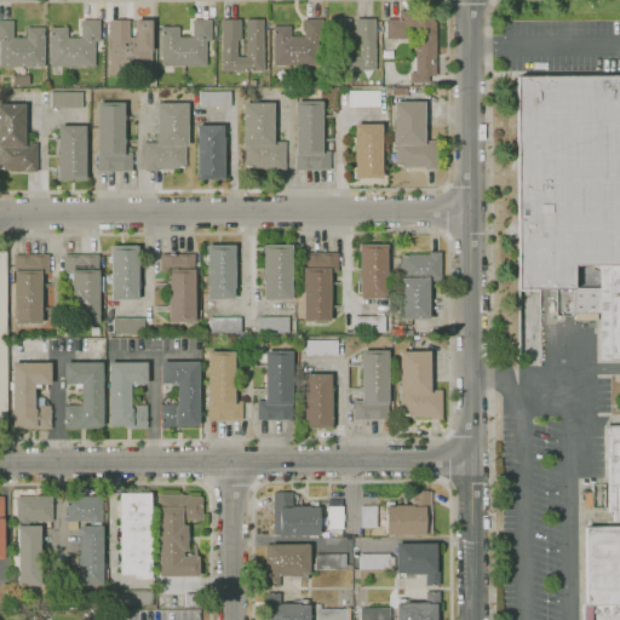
[(389,22),(400,22),(400,12),(436,11),(437,85),(414,85),(413,39),(389,40),(389,22)]
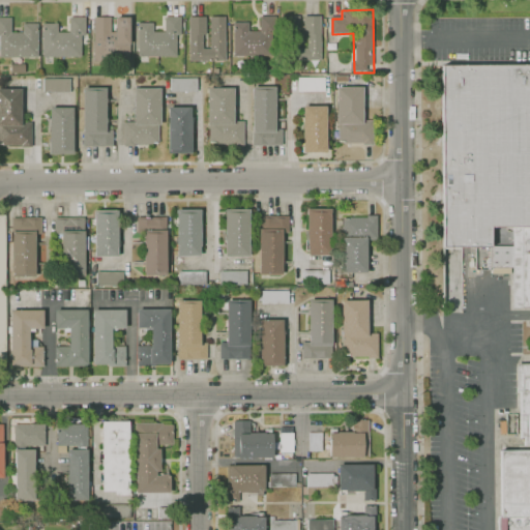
[(0,16),(12,16),(12,31),(20,31),(20,24),(34,24),(34,54),(2,54),(2,35),(0,35),(0,16)]
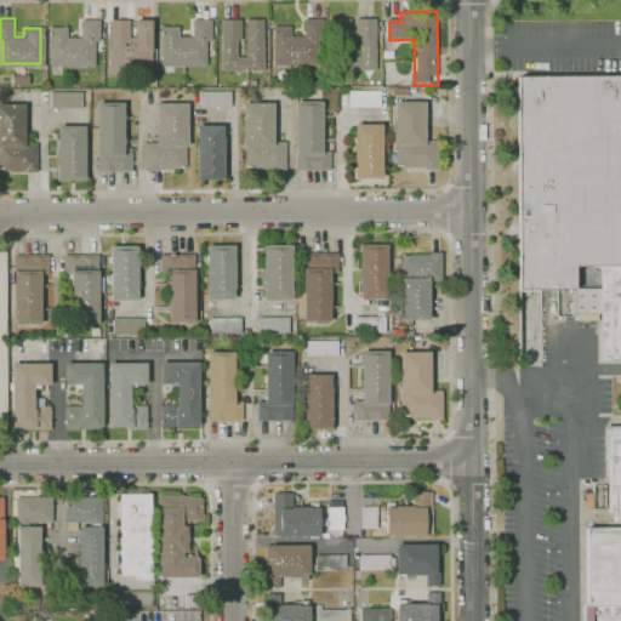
[(224,18),(224,67),(265,67),(265,20),(250,20),(250,45),(245,45),(244,18),(224,18)]
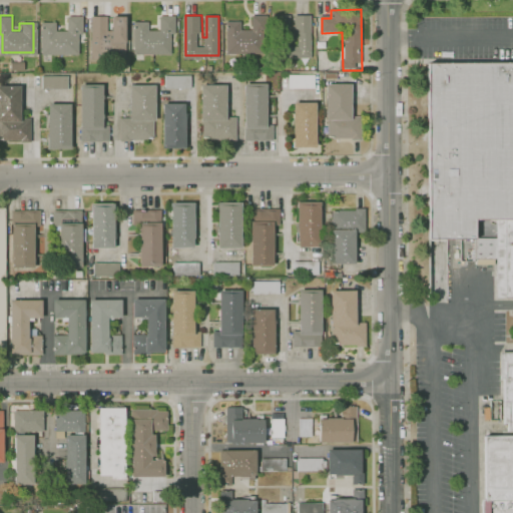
[(280,16),(280,56),(313,56),(313,17),(301,17),(301,38),(297,38),(296,15),(280,16)]
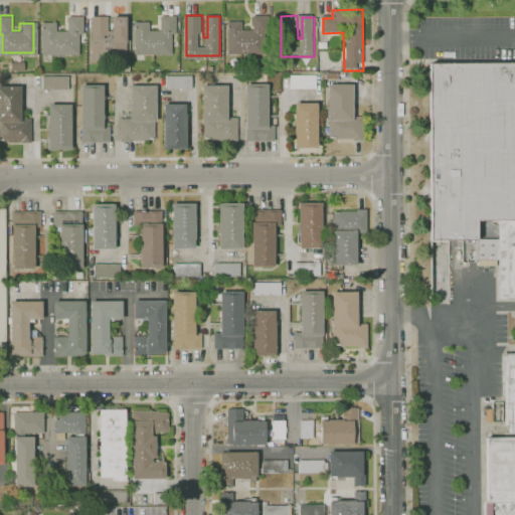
[(91,16),(91,57),(125,56),(124,17),(112,17),(113,38),(108,38),(108,16),(91,16)]
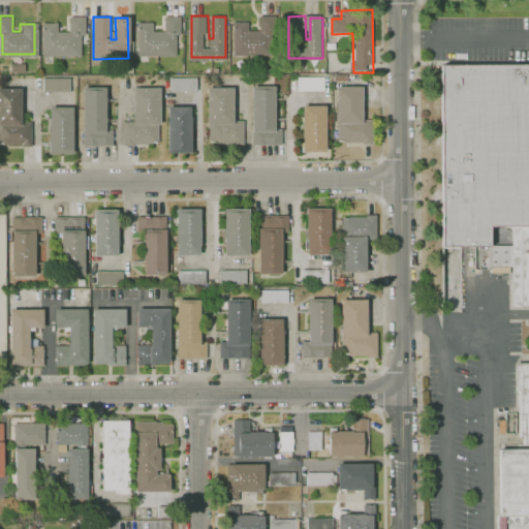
[(41,23),(42,56),(79,55),(79,34),(85,34),(85,18),(67,19),(67,33),(59,33),(58,23),(41,23)]
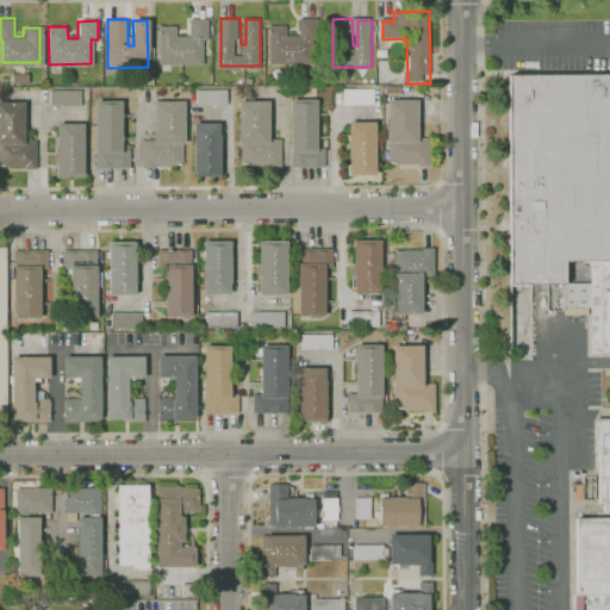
[(157,26),(159,64),(200,63),(200,39),(209,39),(207,20),(187,20),(188,37),(178,38),(178,25),(157,26)]
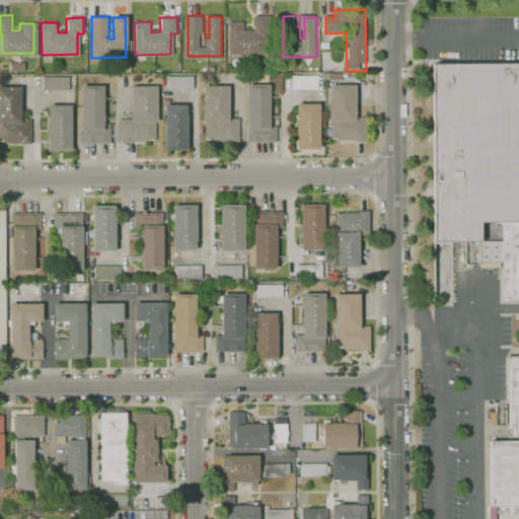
[(226,22),(227,55),(263,54),(263,33),(269,33),(269,17),(251,17),(251,31),(243,32),(242,21),(226,22)]
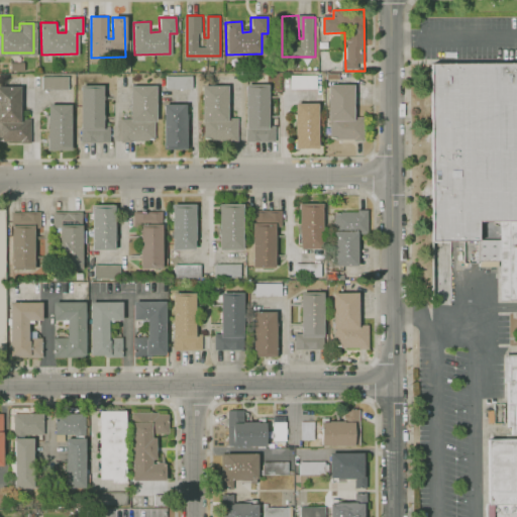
[(516,220),(498,221),(476,221),(477,239),(431,239),(430,64),(516,64),(516,220)]
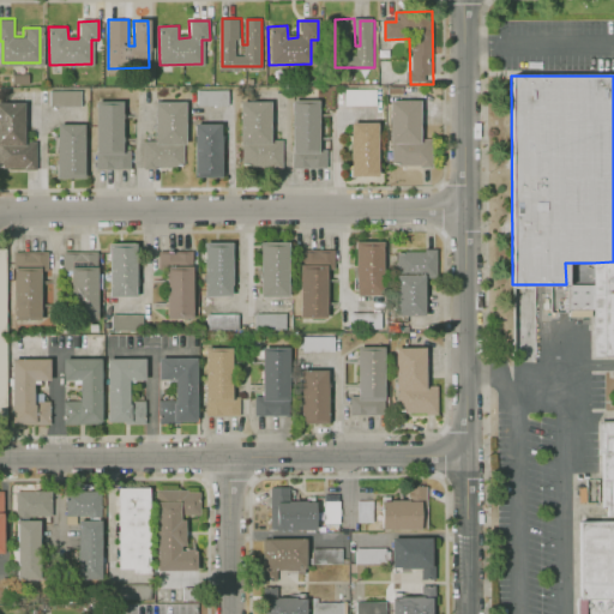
[(375,104),(374,89),(343,90),(344,106),(375,104)]
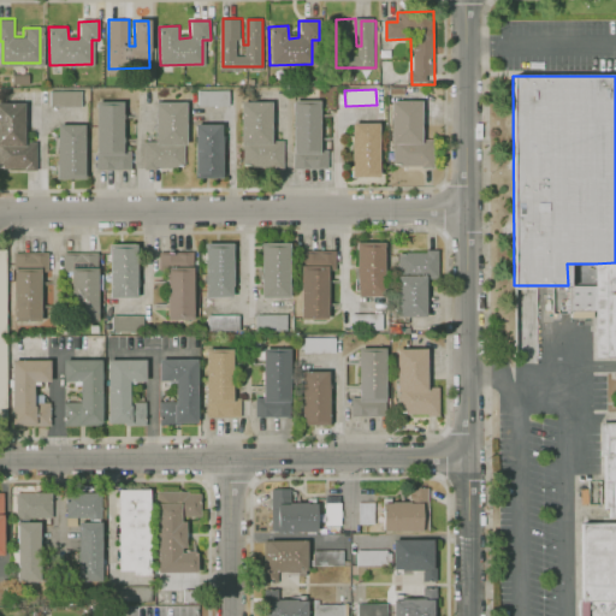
[(80,90),(49,90),(49,106),(80,106),(80,90)]
